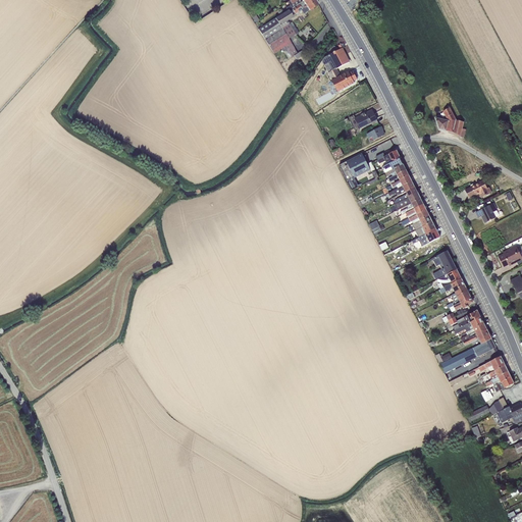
[(315,0),(303,0),(292,8),(288,10),(258,29),(273,54),(281,49),(283,52),(284,51),(289,58),(291,56),(292,57),(295,56),(298,54),(289,39),(299,33),(292,22),(289,23),(288,20),(293,17),(292,16),(295,13),(296,15),(299,14),(298,12),(301,10),(304,14),(318,4),(315,0)]
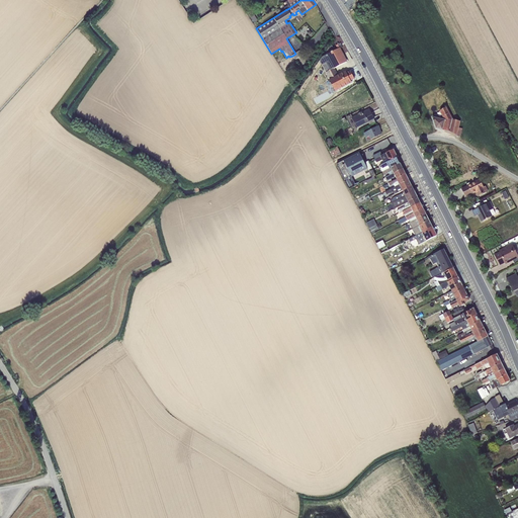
[(344,57),(339,49),(338,49),(322,58),(320,62),(326,73),(335,69),(346,62),(344,58),(344,57)]
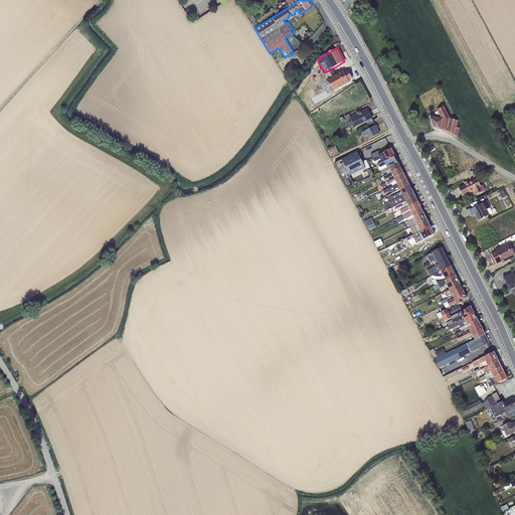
[(294,53),(291,55),(293,59),(301,54),(298,50),(294,53)]
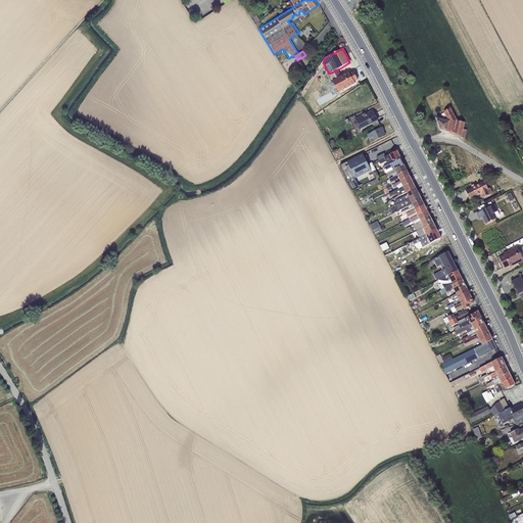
[(329,74),(332,81),(341,76),(338,69),(329,74)]
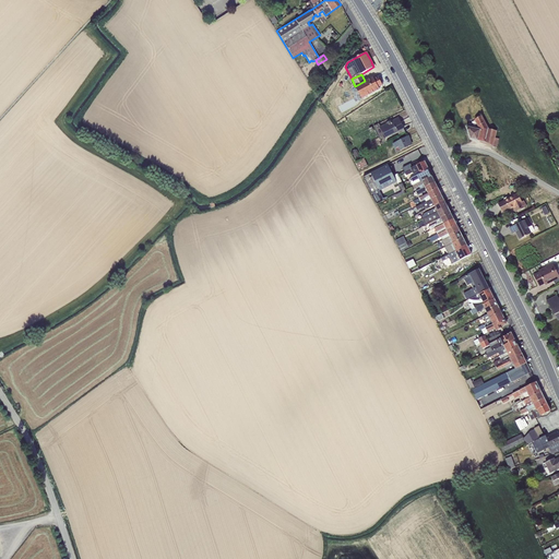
[(365,81),(355,86),(361,98),(379,90),(379,87),(382,85),(381,83),(382,82),(380,79),(379,79),(378,76),(371,80),(370,79),(365,81)]
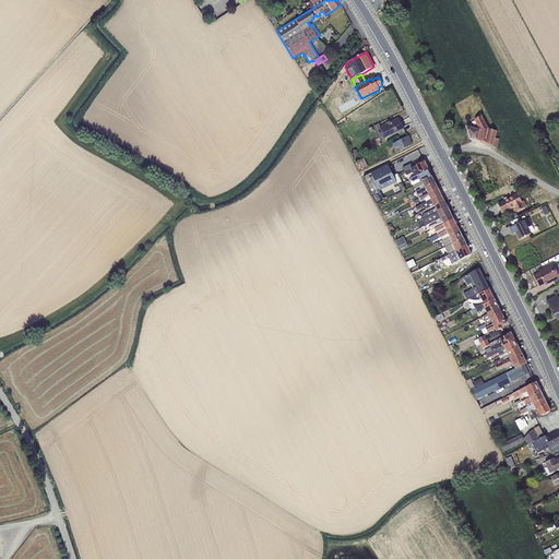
[(470,127),(466,127),(471,138),(471,139),(485,142),(497,149),(499,139),(496,139),(497,131),(488,129),(482,116),(474,120),(480,130),(474,128),(474,127),(470,126),(470,127)]
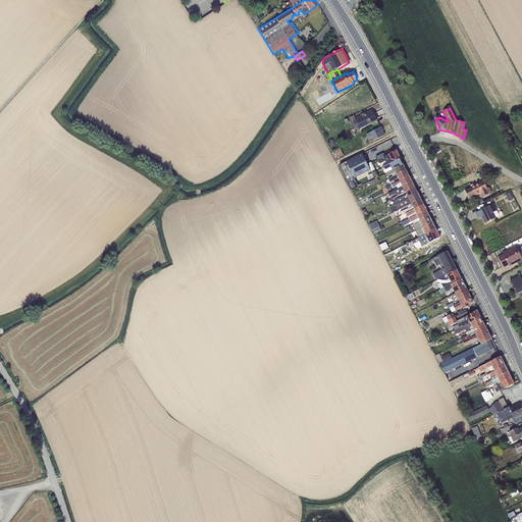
[(371,123),(377,120),(372,110),(371,110),(365,114),(364,113),(361,115),(362,115),(355,119),(360,129),(371,123)]
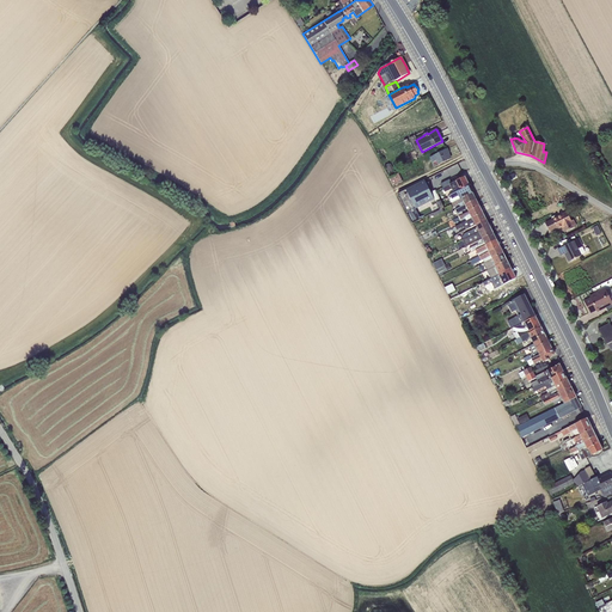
[(446,150),(429,158),(435,167),(450,159),(447,154),(448,153),(446,150)]
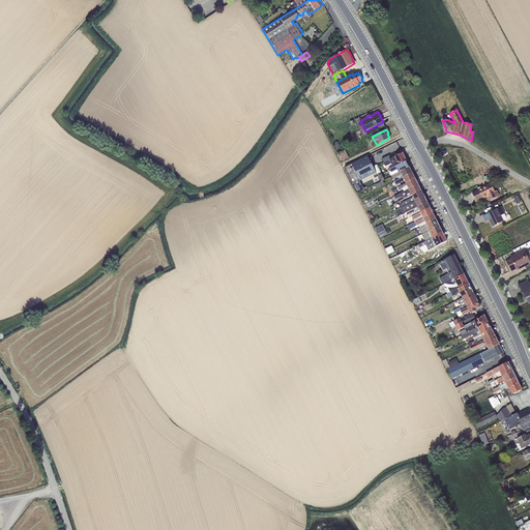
[(392,168),(406,162),(403,154),(402,153),(396,156),(391,158),(384,163),(385,167),(390,164),(392,168)]
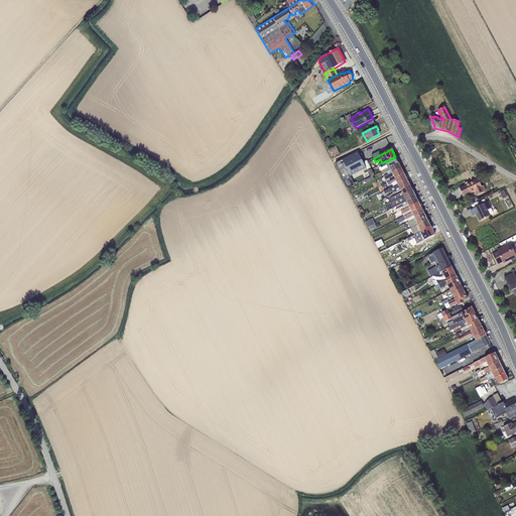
[(358,152),(344,159),(352,175),(366,167),(358,152)]
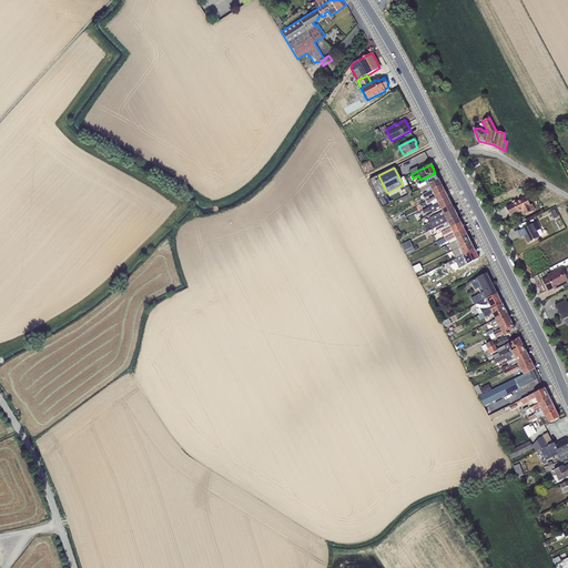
[(435,173),(421,180),(416,182),(419,189),(438,179),(435,173)]
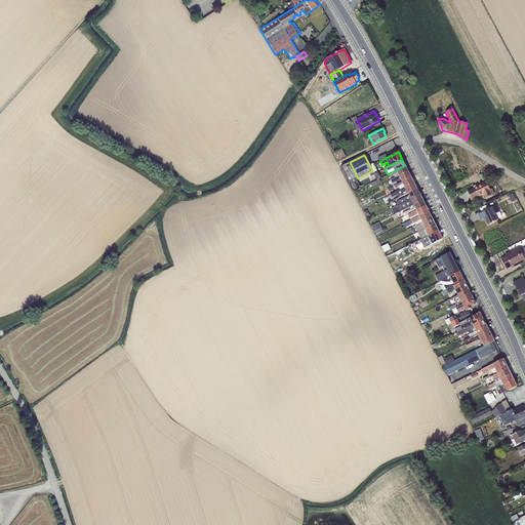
[(358,178),(350,162),(341,166),(354,192),(361,188),(356,178),(358,178)]
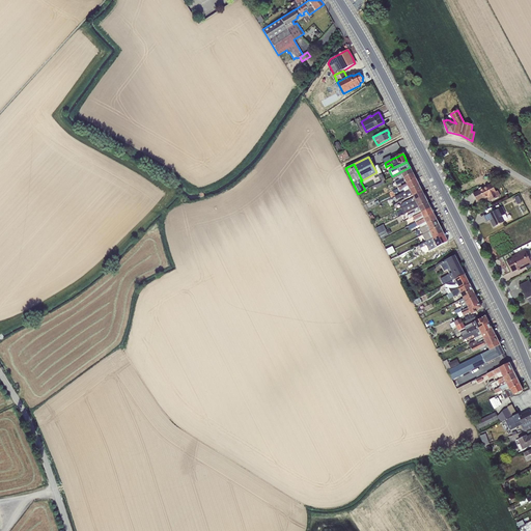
[(410,167),(392,176),(394,179),(398,177),(399,180),(413,173),(410,167)]
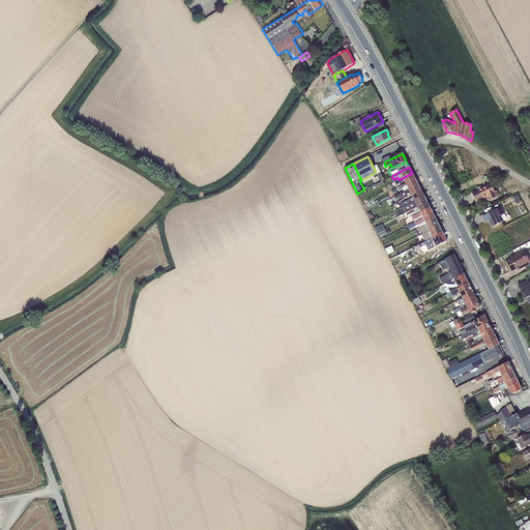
[(412,173),(399,180),(394,182),(395,185),(405,181),(406,183),(415,178),(412,173)]
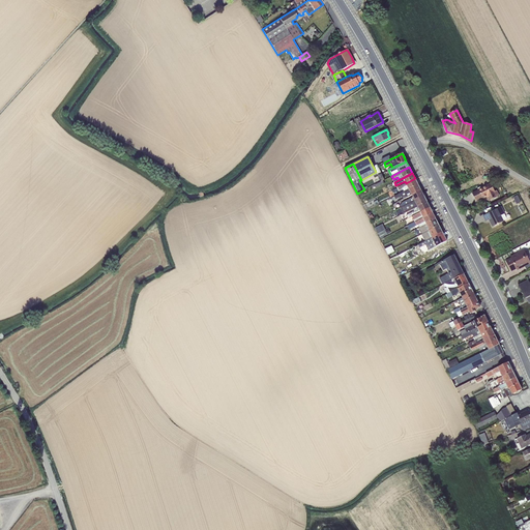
[(415,178),(406,183),(398,187),(399,190),(403,188),(404,192),(418,184),(415,178)]
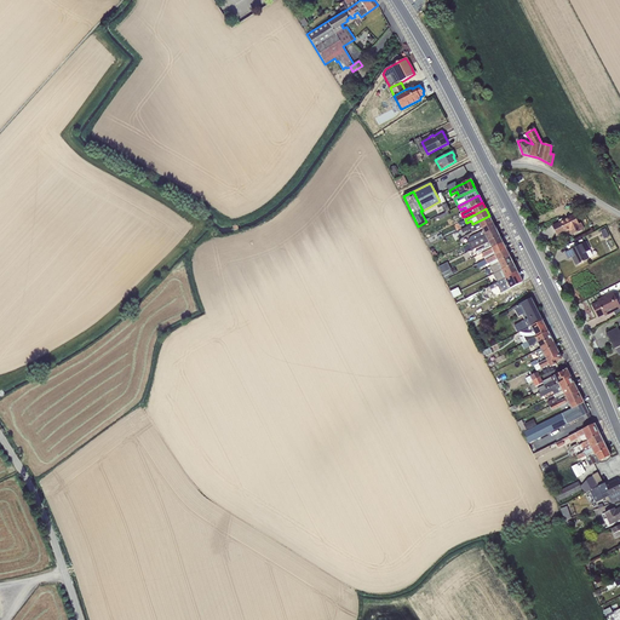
[(489,216),(472,224),(461,230),(463,233),(470,230),(471,233),(481,228),(493,223),(489,216)]
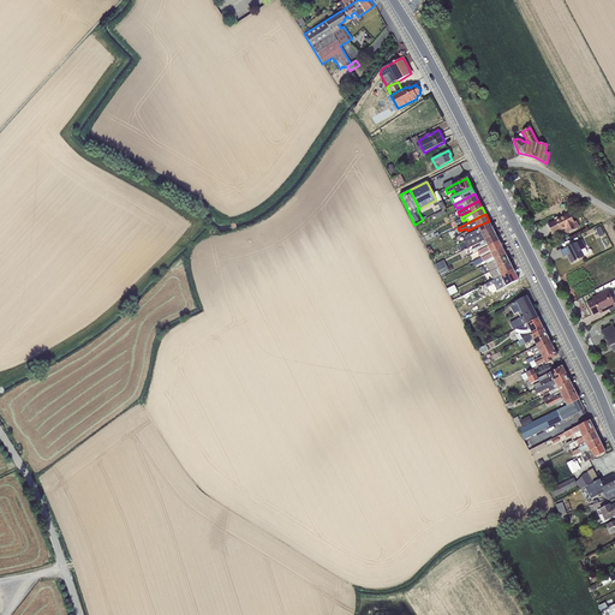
[(578,228),(574,222),(569,214),(548,225),(553,233),(560,230),(560,231),(562,230),(565,227),(567,233),(578,228)]
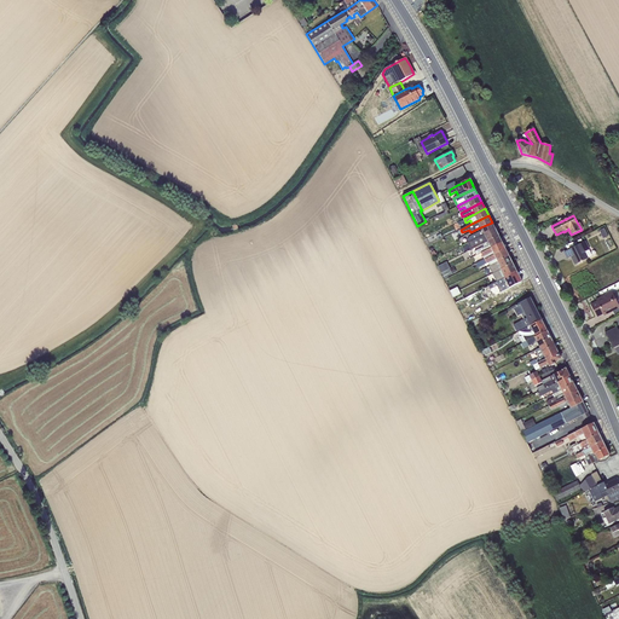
[(492,223),(480,227),(482,231),(469,237),(467,241),(468,243),(468,242),(495,229),(492,223)]
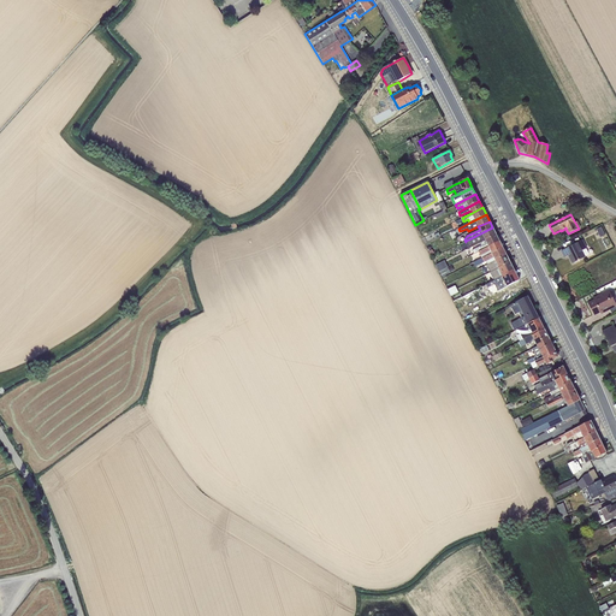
[(492,227),(466,241),(469,248),(481,242),(496,235),(492,227)]
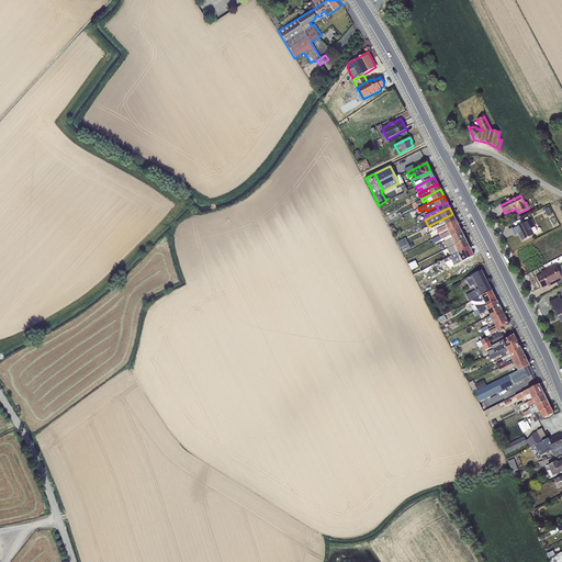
[(452,214),(439,221),(440,221),(438,222),(439,224),(431,228),(433,232),(437,229),(456,221),(452,214)]
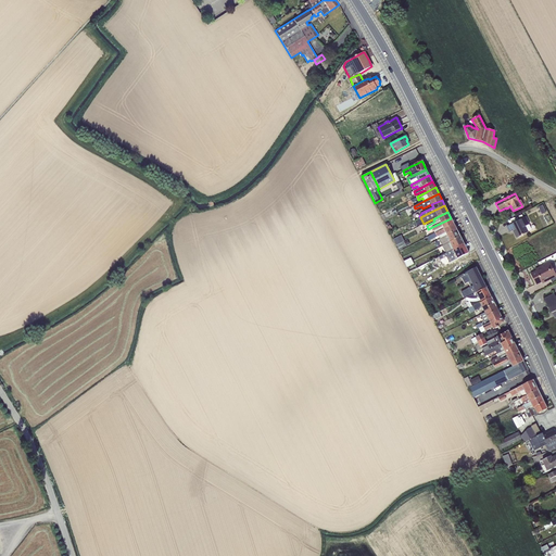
[(527,216),(507,226),(510,232),(513,230),(517,238),(529,232),(529,231),(532,230),(529,224),(530,224),(527,216)]
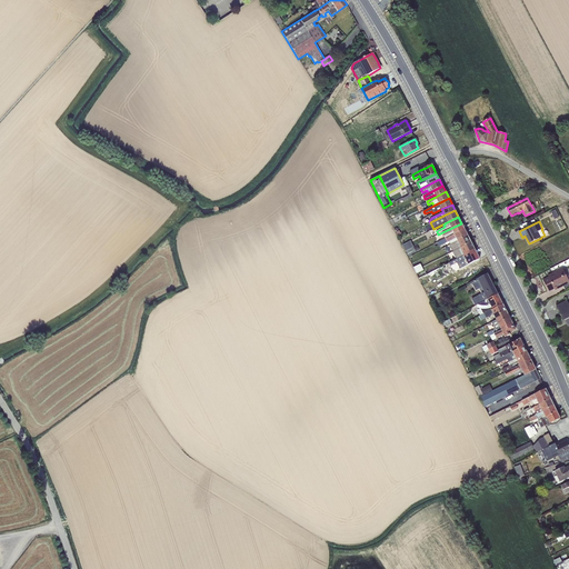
[(461,223),(442,232),(446,239),(465,229),(461,223)]
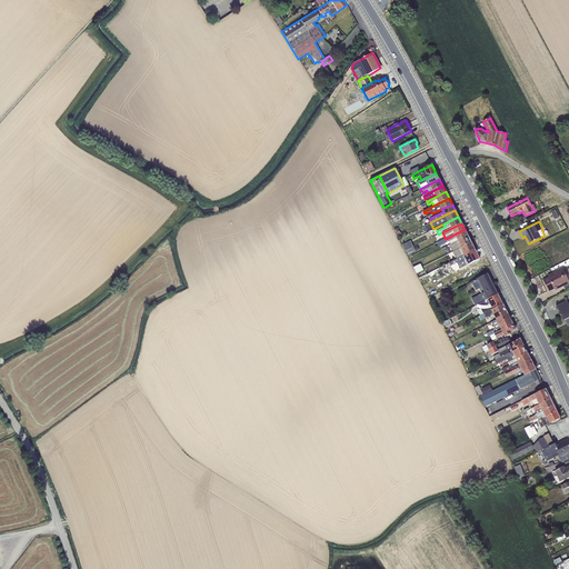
[(465,229),(446,239),(438,242),(440,247),(446,243),(449,241),(450,243),(451,245),(468,236),(465,229)]
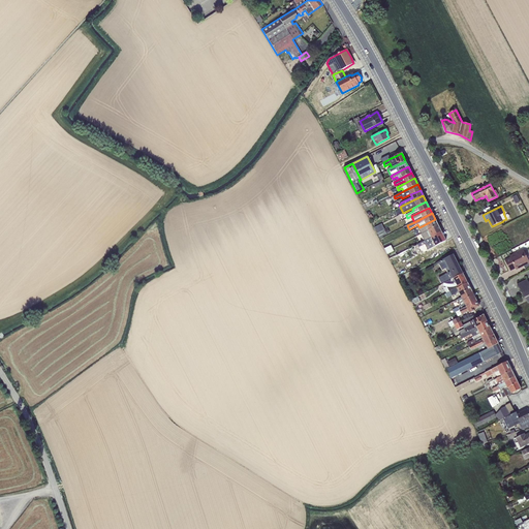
[(435,219),(419,227),(417,227),(421,234),(438,225),(435,219)]
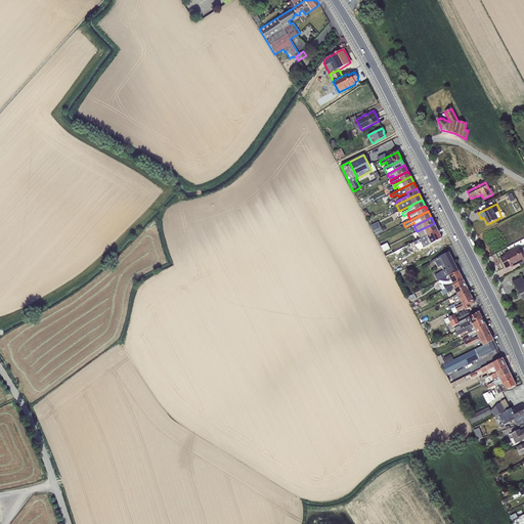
[(378,222),(370,225),(374,231),(381,227),(378,222)]
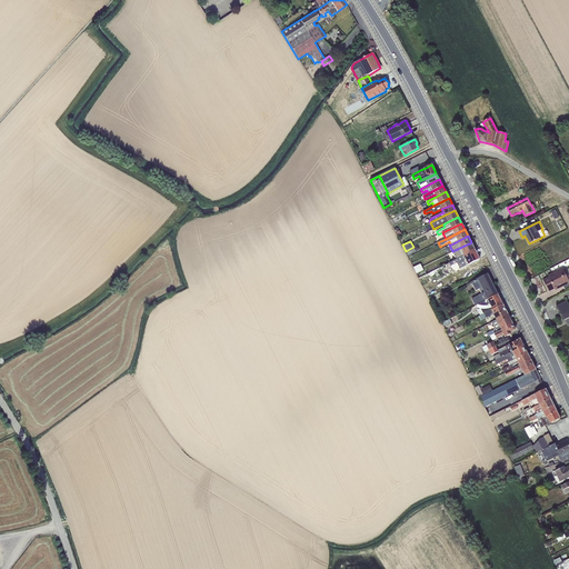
[(471,242),(452,251),(457,259),(475,250),(471,242)]
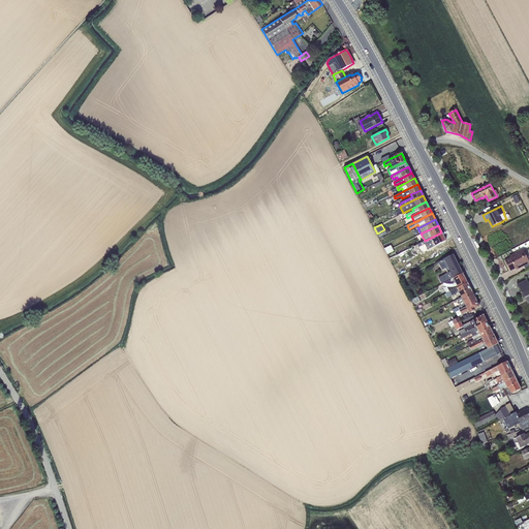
[(441,232),(425,241),(417,245),(418,248),(425,245),(428,250),(445,241),(441,232)]
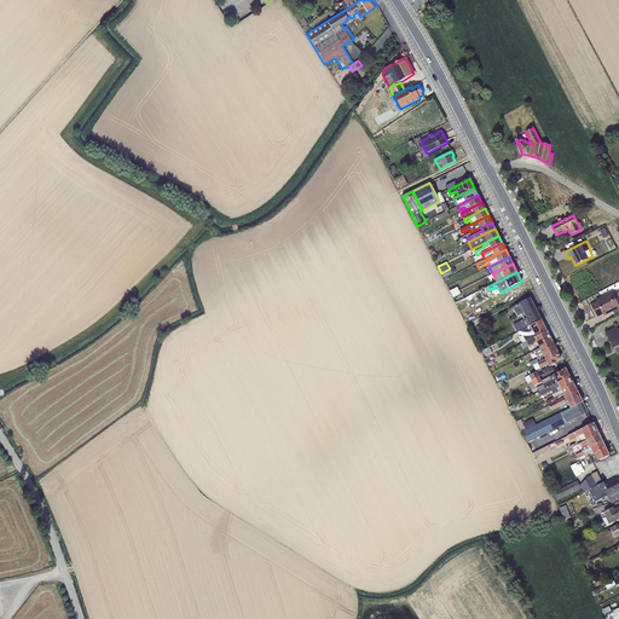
[(457,288),(450,290),(453,298),(461,294),(457,288)]
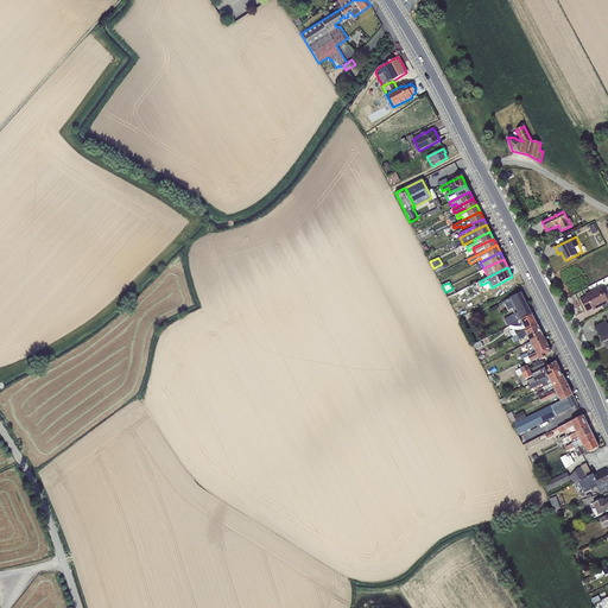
[(606,305),(607,303),(607,299),(601,287),(586,295),(587,297),(581,301),(586,311),(593,308),(593,309),(602,304),(605,310),(607,309),(606,305)]
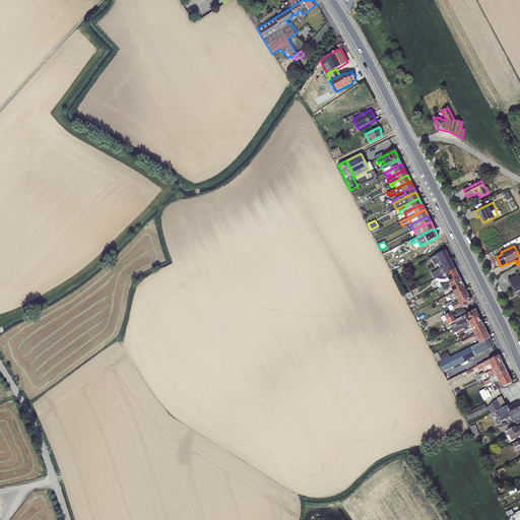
[(441,268),(452,263),(446,251),(431,258),(435,266),(438,264),(441,268)]
